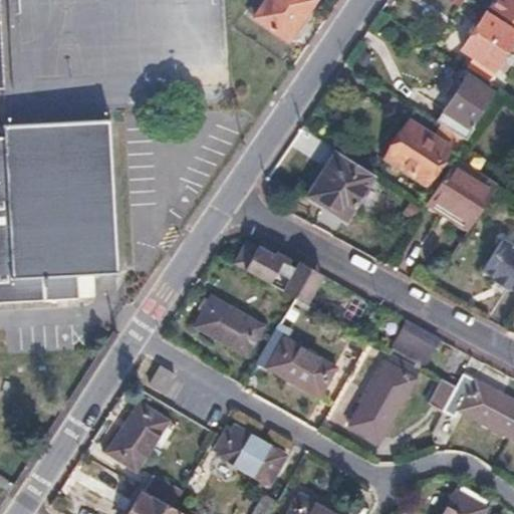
[(313,0),(266,0),(255,17),(287,39),(313,0)]
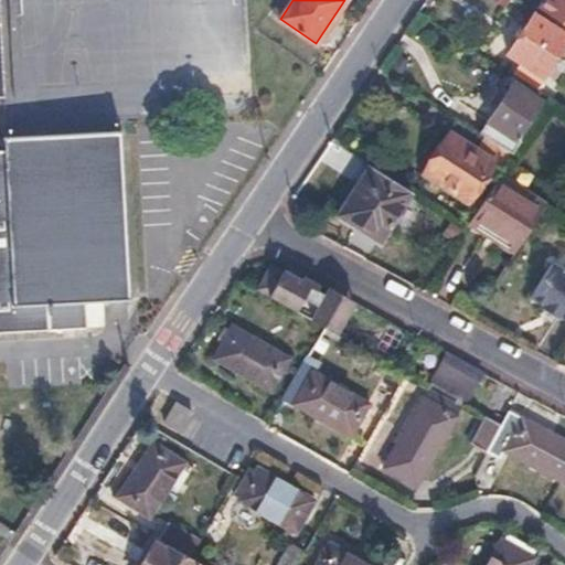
[(564,0),(552,0),(544,11),(564,24),(564,0)]
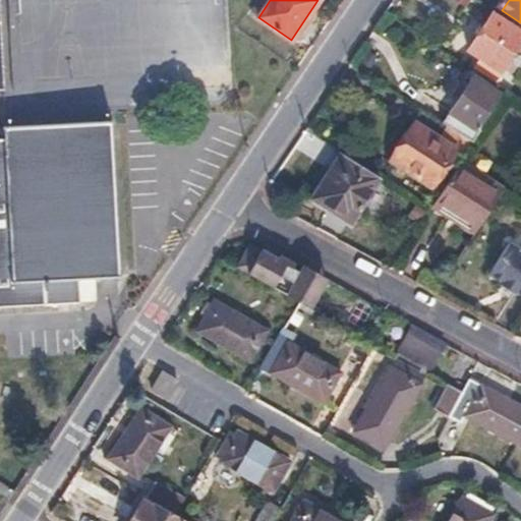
[(520,38),(520,33),(491,14),(467,51),(478,58),(473,66),(495,79),(520,38)]
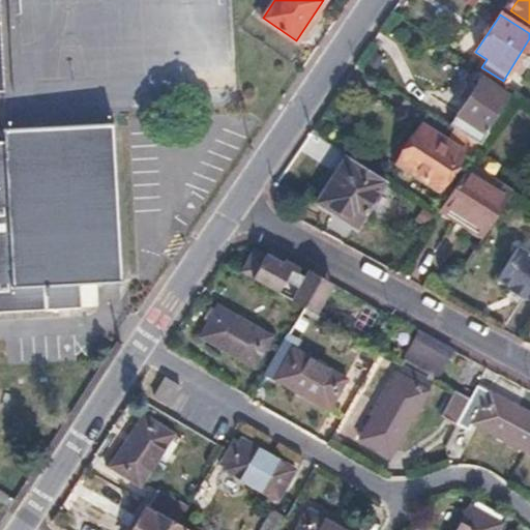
[(529,66),(529,50),(507,84),(516,89),(529,66)]
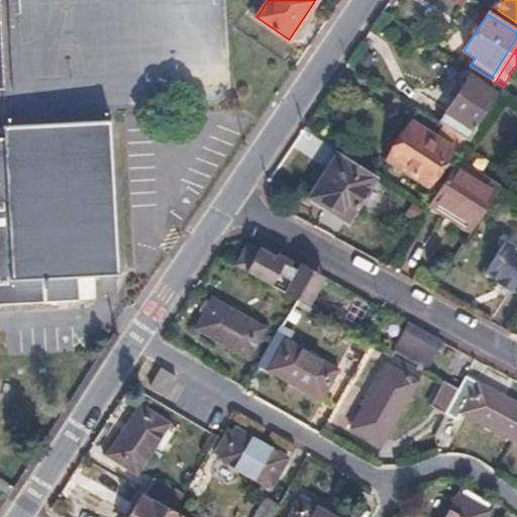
[(492,93),(467,77),(437,122),(445,128),(468,142),(474,131),(470,128),(492,93)]
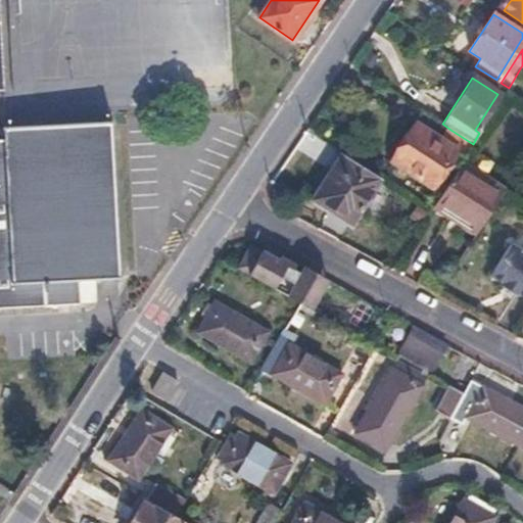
[(6,141),(0,141),(0,310),(46,306),(45,292),(50,292),(49,282),(119,278),(109,123),(5,129),(6,141)]
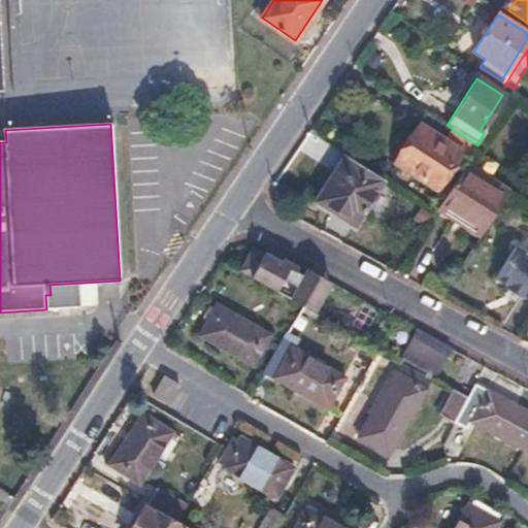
[(448,142),(419,124),(394,163),(434,189),(459,151),(448,142)]
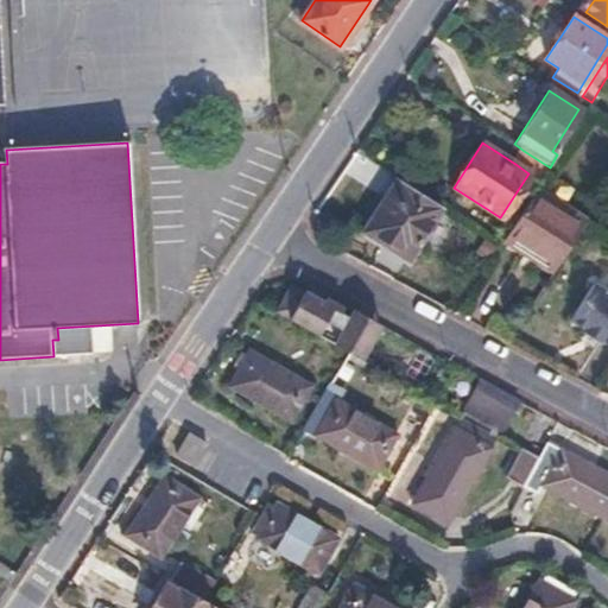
[(524,151),(515,164),(529,173),(540,181),(550,168),(524,151)]
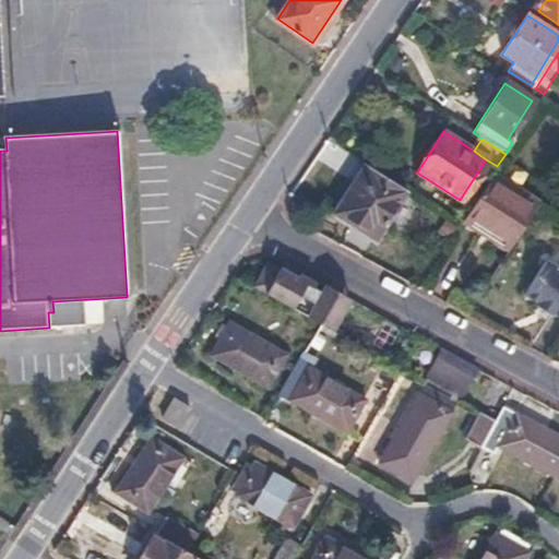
[(346,186),(354,191),(336,216),(371,238),(404,189),(363,162),(346,186)]
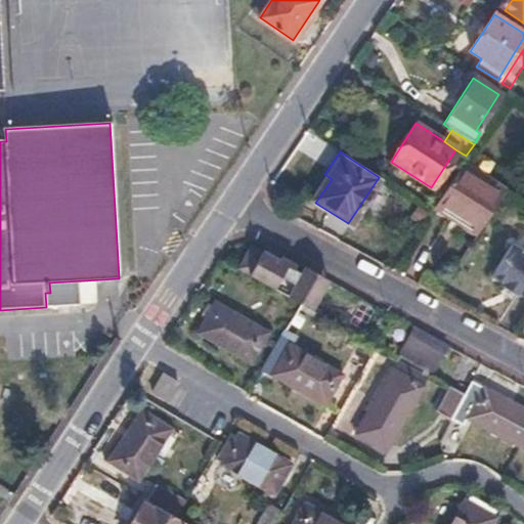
[(504,191),(461,164),(437,201),(462,216),(456,224),(475,235),(500,197),(504,191)]
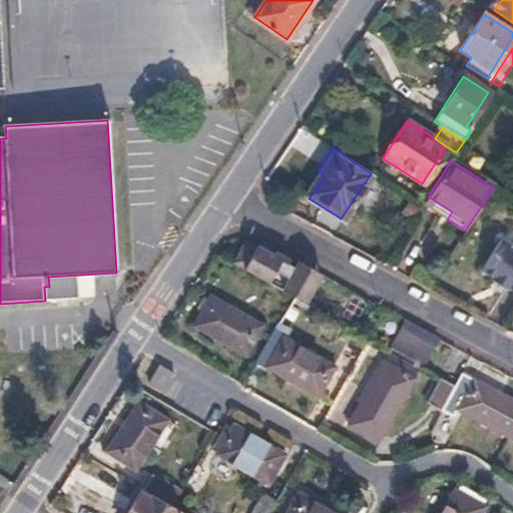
[(325,175),(318,170),(302,194),(309,198),(325,175)]
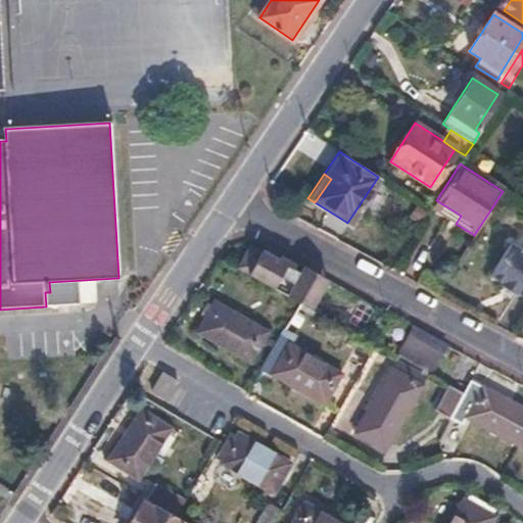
[(436,200),(431,207),(456,224),(461,216),(436,200)]
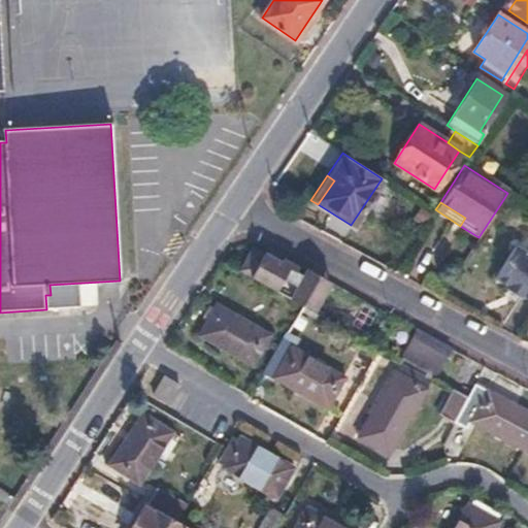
[(527,253),(517,245),(496,277),(508,286),(507,289),(521,297),(523,294),(527,297),(527,253)]
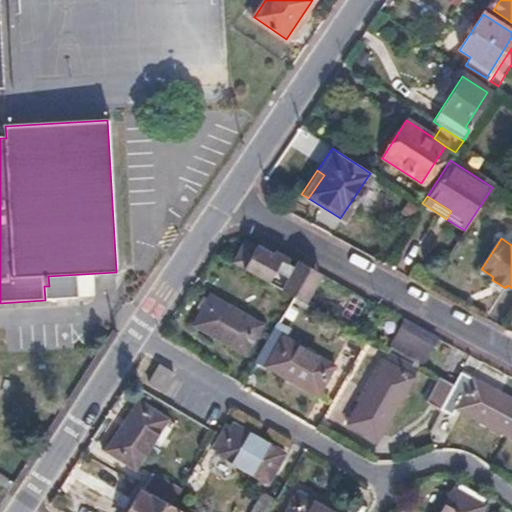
[(233,262),(232,263),(304,303),(305,302),(311,291),(305,288),(315,271),(298,262),(295,268),(287,264),(290,260),(275,252),(273,255),(245,240),(233,262)]
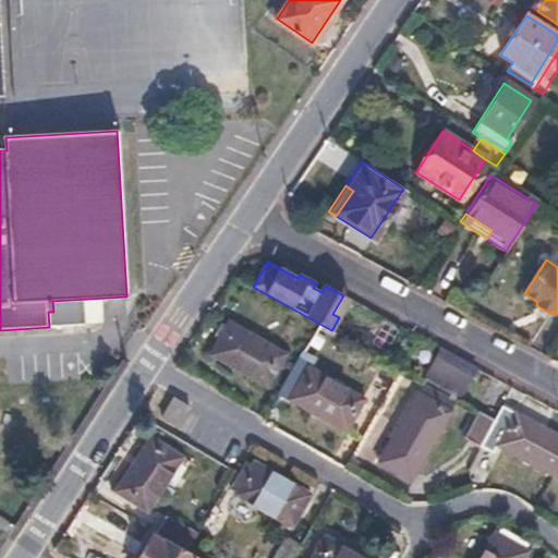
[(343,295),(332,314),(339,317),(349,299),(343,295)]
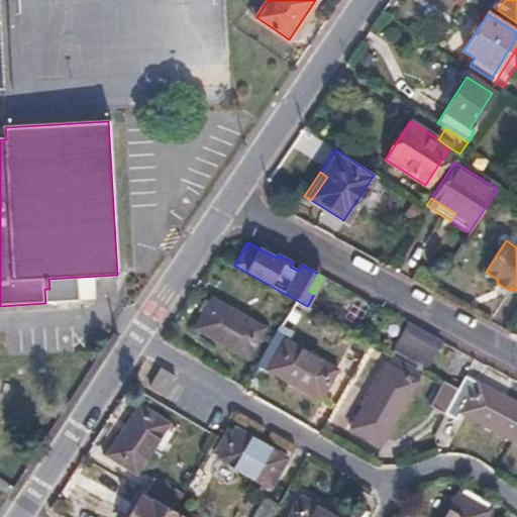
[(217,301),(213,299),(194,329),(201,332),(202,331),(242,353),(241,355),(247,359),(265,328),(260,325),(259,327),(216,303),(217,301)]
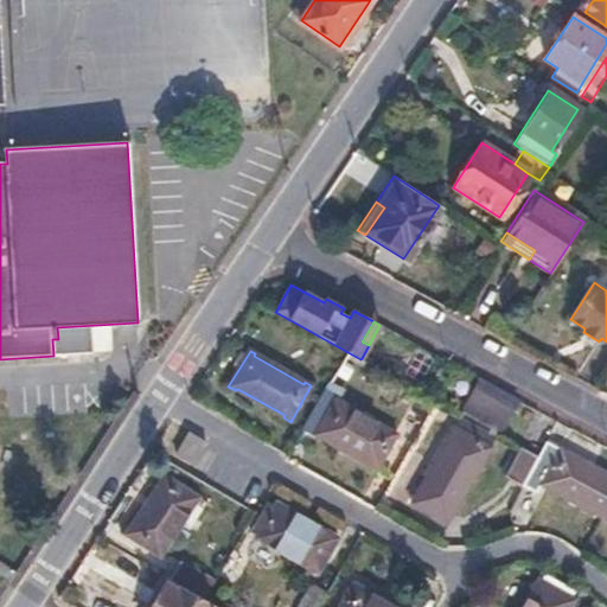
[(516,402),(477,381),(462,407),(502,428),(516,402)]
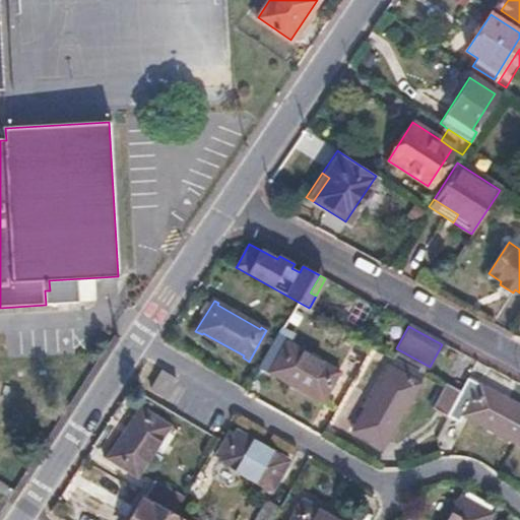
[(274,376),(275,374),(317,398),(316,399),(322,403),(341,372),(335,368),(334,370),(291,346),(294,344),(288,341),(287,342),(277,336),(260,366),(270,371),(269,373),(274,376)]
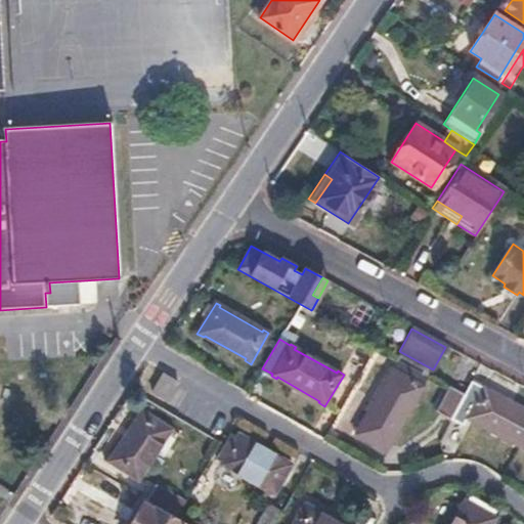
[(390,374),(391,374),(360,430),(359,429),(355,435),(388,453),(391,448),(389,447),(421,390),(423,391),(425,386),(393,367),(390,374)]
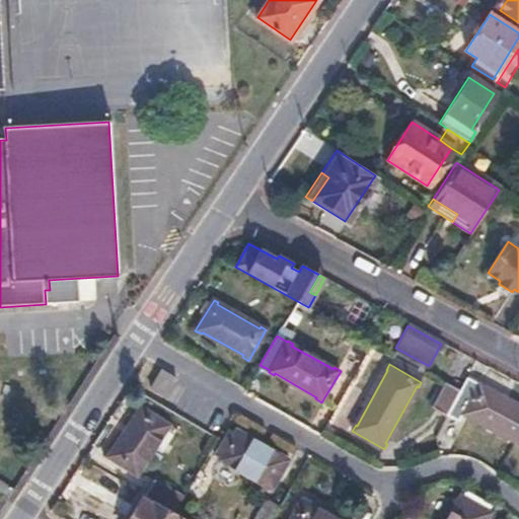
[(179,381),(164,371),(153,388),(168,398),(179,381)]
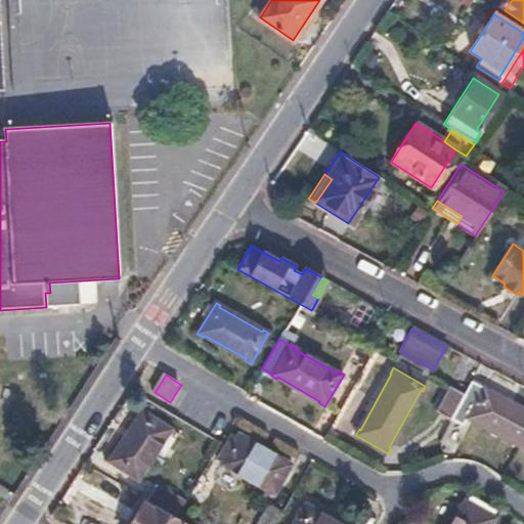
[(450,425),(459,410),(470,418),(469,419),(473,422),(474,420),(519,444),(523,446),(523,408),(486,388),(471,380),(463,394),(461,397),(451,392),(437,418),(450,425)]
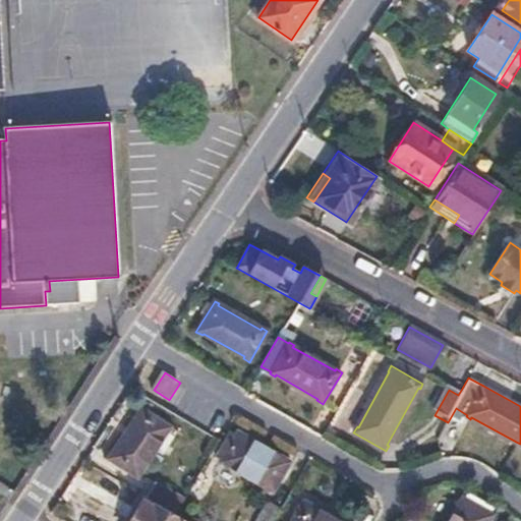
[(137,412),(137,415),(110,455),(108,455),(105,459),(136,479),(139,475),(138,472),(165,433),(167,433),(171,427),(140,407),(137,412)]
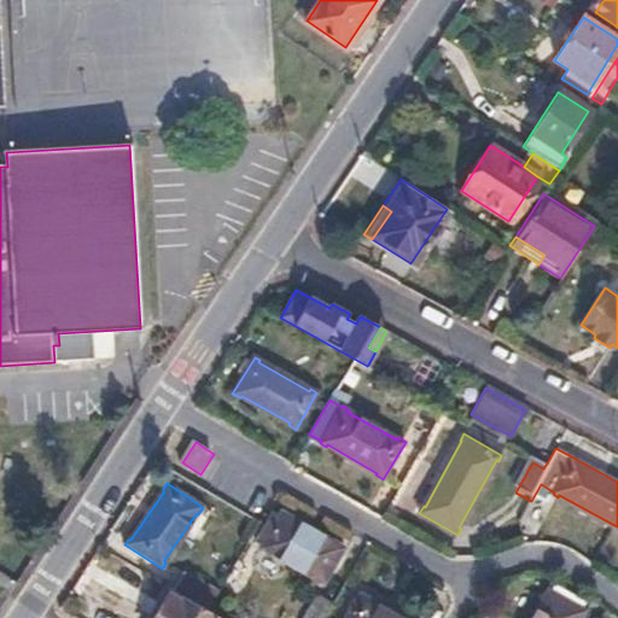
[(289,517),(280,513),(260,549),(267,553),(269,552),(318,579),(316,582),(324,586),(344,549),(339,546),(336,547),(289,520),(289,517)]
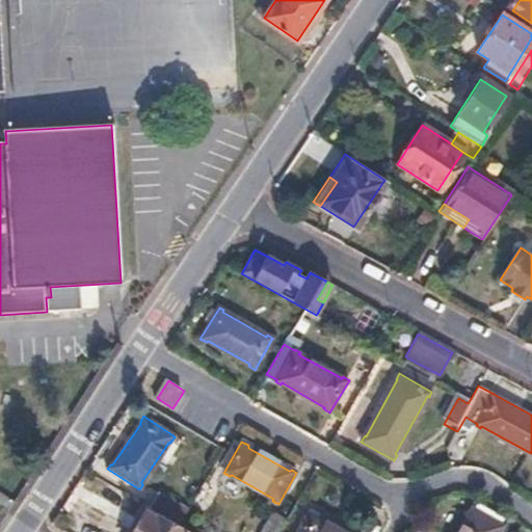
[(189,510),(160,494),(151,510),(180,526),(189,510)]
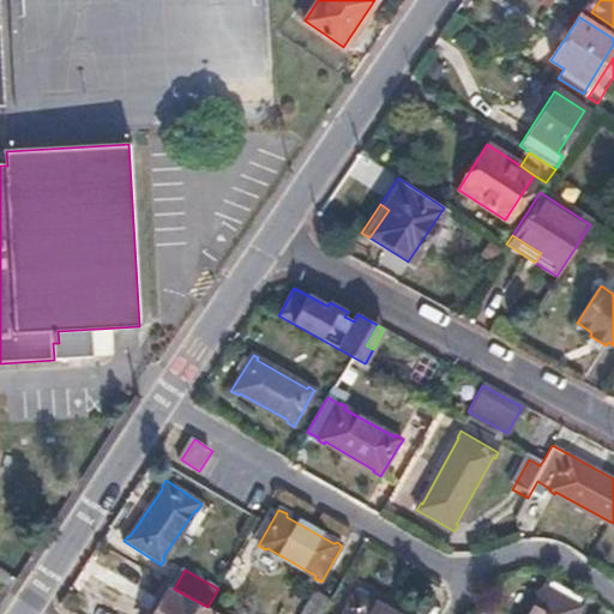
[(529,613),(575,613),(576,613),(577,613),(581,607),(545,584),(540,591),(542,593),(529,613)]
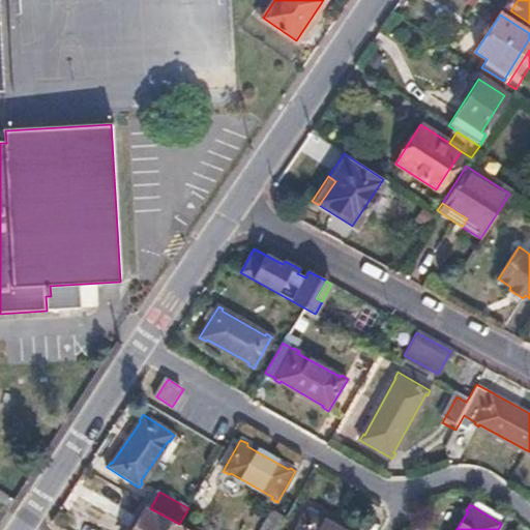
[(150,508),(148,506),(134,529),(188,529),(179,524),(150,508)]
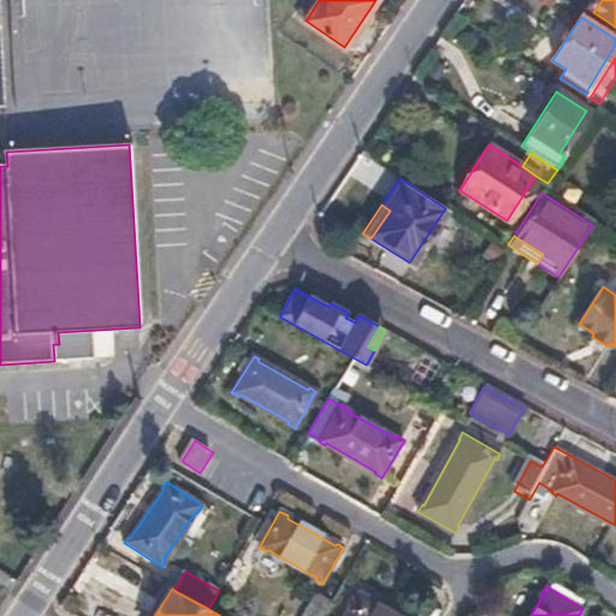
[(395,615),(366,599),(367,597),(359,592),(344,615),(395,615)]
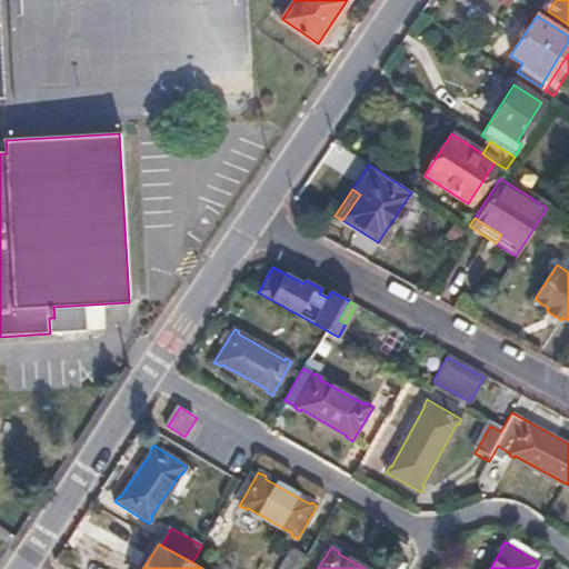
All buildings are outlined.
